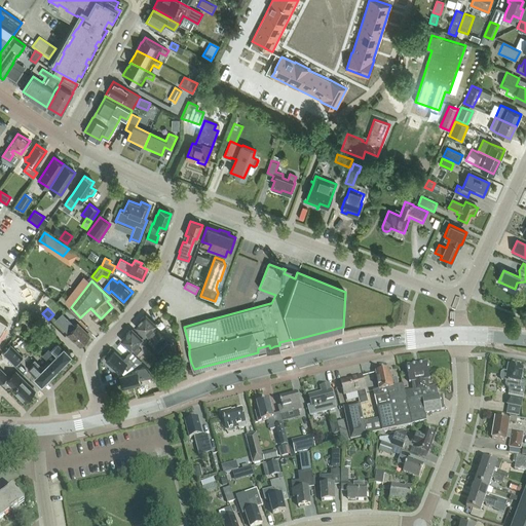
[(155,325),(146,315),(136,326),(145,335),(150,339),(151,338),(157,344),(164,337),(158,331),(155,333),(154,332),(154,331),(151,329),(155,325)]
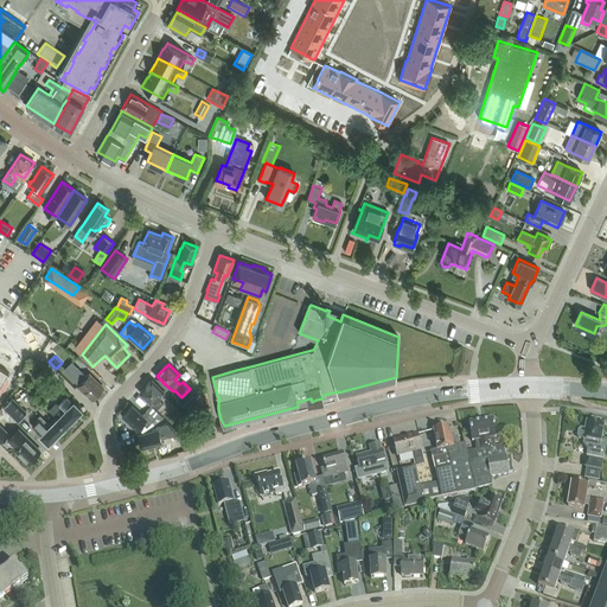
[(13,377),(14,376),(0,366),(0,387),(5,378),(11,382),(13,377)]
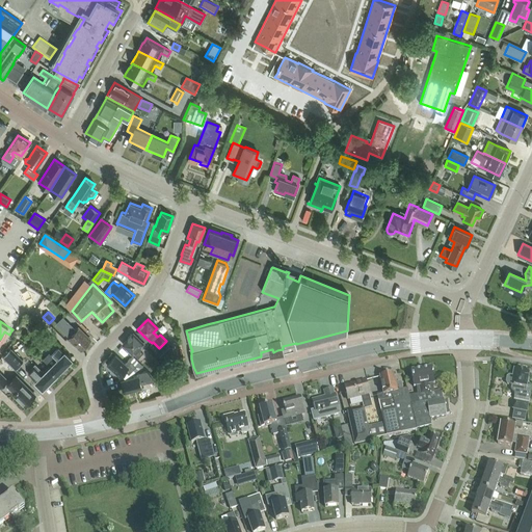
[(68,321),(61,328),(69,337),(68,338),(74,345),(76,343),(81,349),(90,340),(78,327),(76,329),(68,321)]
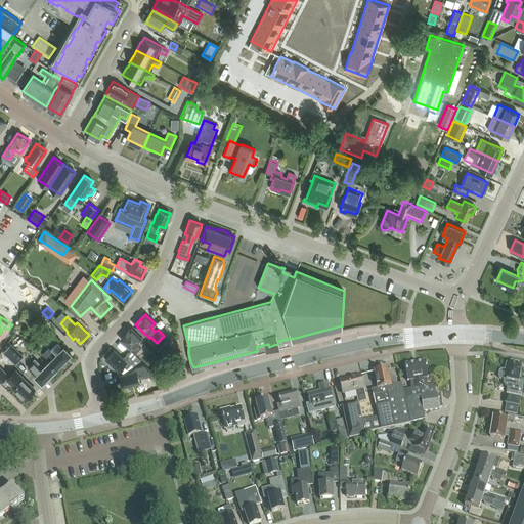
[(141,348),(136,343),(141,338),(131,328),(121,339),(131,348),(136,353),(141,348)]
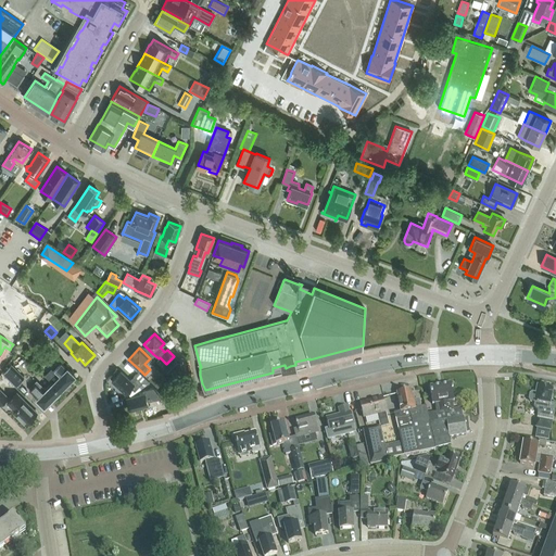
[(51,350),(48,353),(54,359),(58,356),(51,350)]
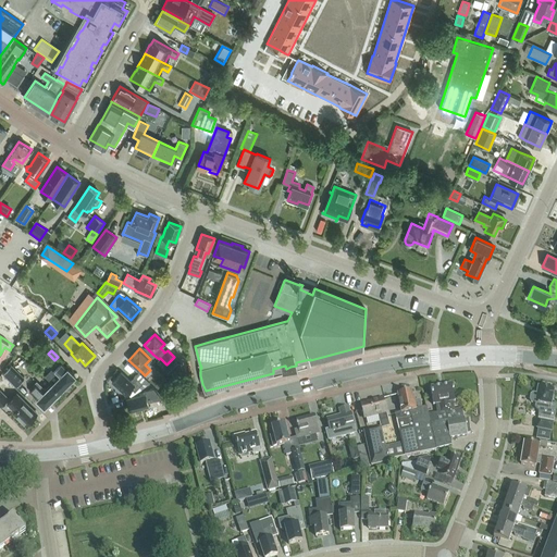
[(170,374),(174,370),(177,374),(184,369),(180,364),(181,363),(175,357),(164,368),(170,374)]
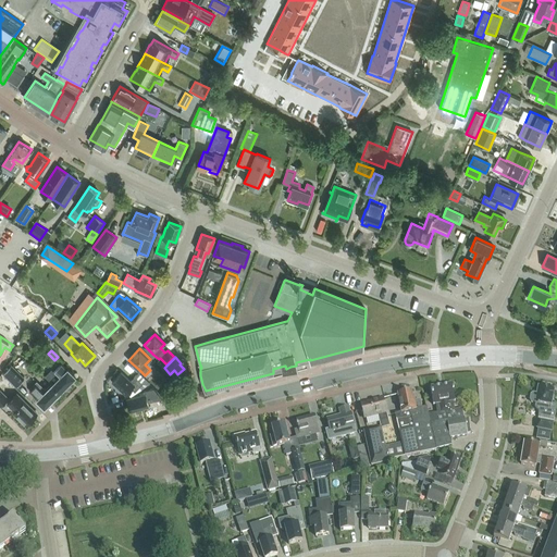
[(157,373),(162,368),(156,361),(150,367),(157,373)]
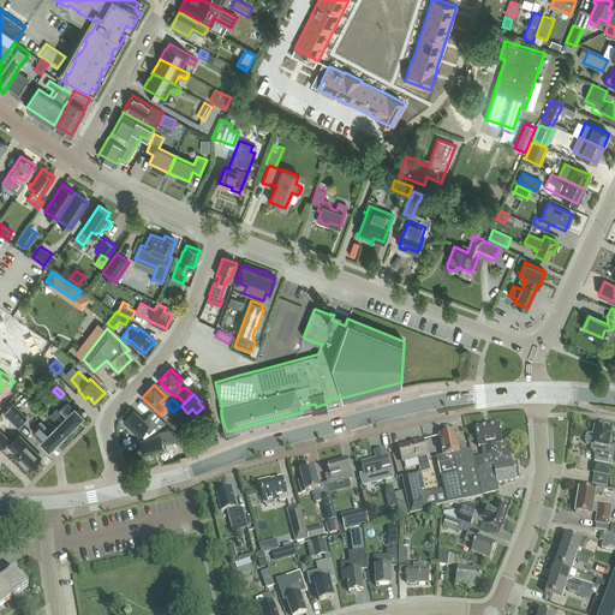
[(49,415),(55,419),(58,423),(66,431),(83,415),(75,406),(73,407),(67,401),(59,410),(57,407),(49,415)]
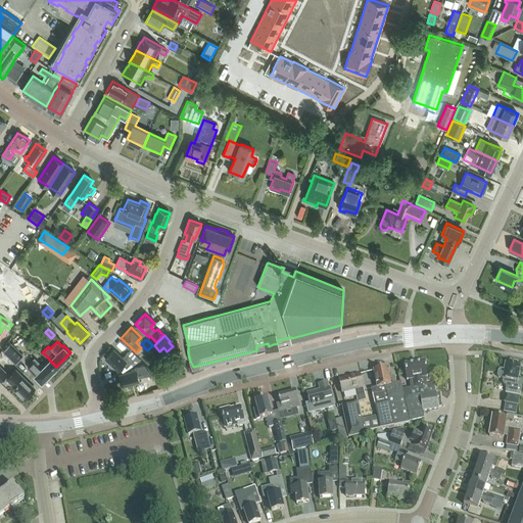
[(14,363),(24,354),(11,342),(3,350),(14,363)]
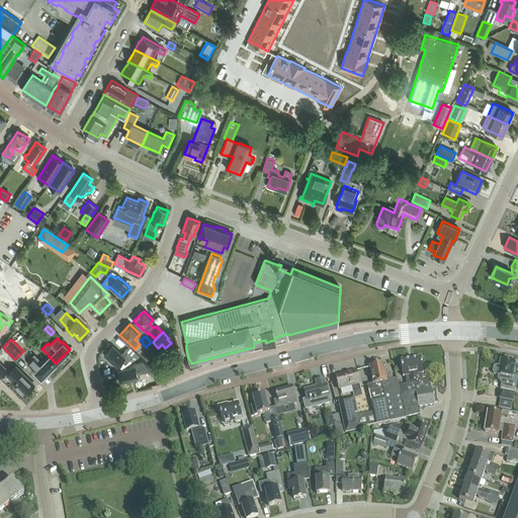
[(133,356),(125,350),(121,354),(112,346),(104,354),(117,366),(118,365),(122,361),(125,364),(133,356)]
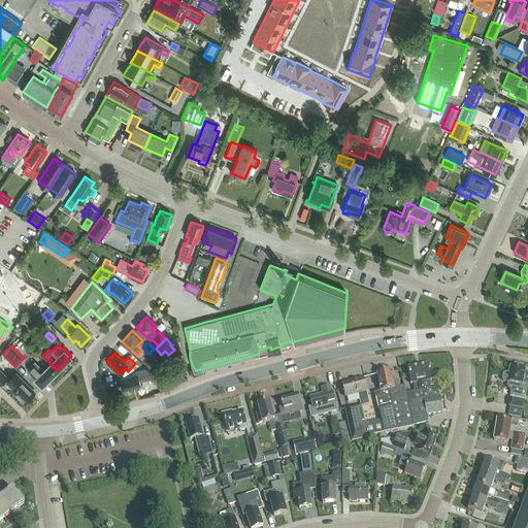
[(125,368),(121,372),(124,375),(141,363),(131,354),(128,357),(135,363),(128,371),(125,368)]
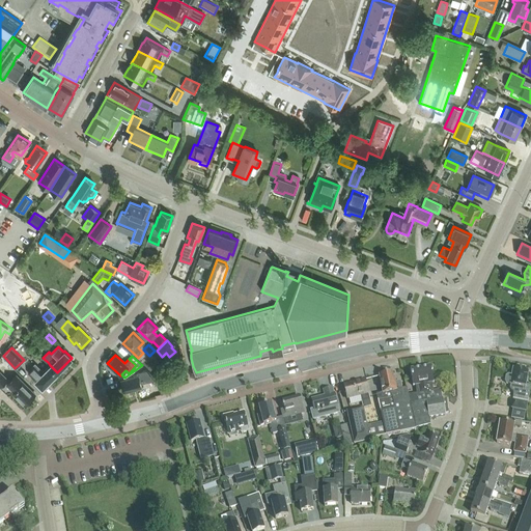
[(35,380),(35,381),(43,388),(57,372),(50,365),(42,373),(34,366),(28,372),(35,380)]
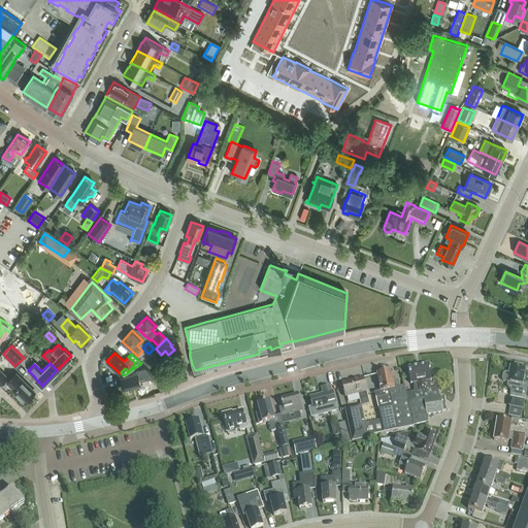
[(165,369),(159,364),(151,372),(156,377),(165,369)]
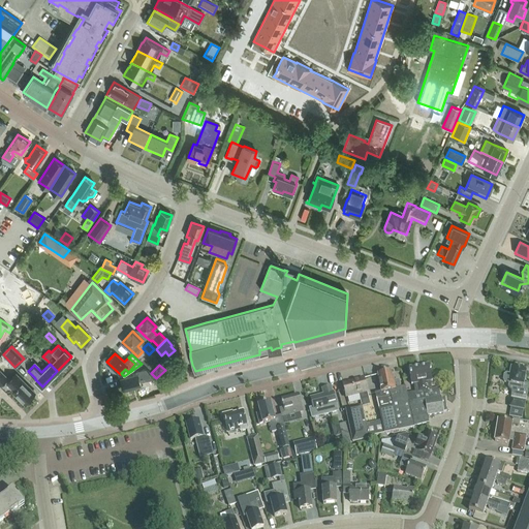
[(429,365),(418,367),(423,393),(415,394),(406,395),(414,428),(429,425),(427,416),(443,414),(443,412),(445,412),(445,409),(444,409),(442,399),(441,400),(441,398),(440,398),(438,390),(431,391),(430,382),(432,381),(429,365)]
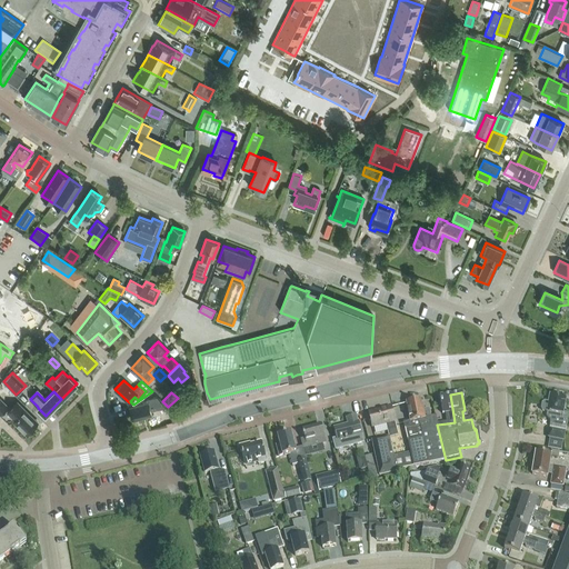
[(447,423),(455,422),(450,395),(439,397),(442,415),(445,413),(447,423)]
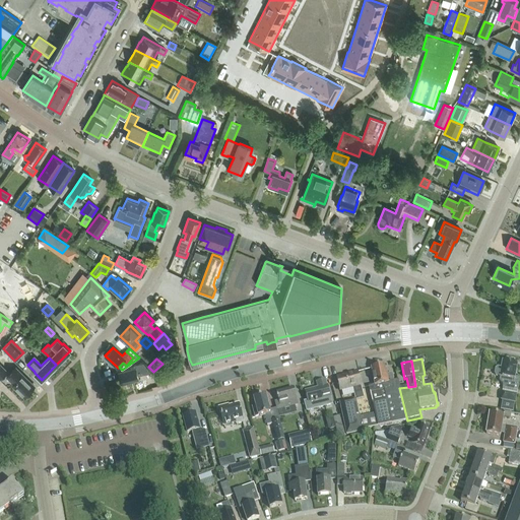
[(500,377),(500,378),(500,381),(503,385),(503,387),(502,389),(517,392),(519,379),(515,378),(517,364),(503,361),(501,369),(498,368),(496,370),(495,375),(496,376),(500,377)]
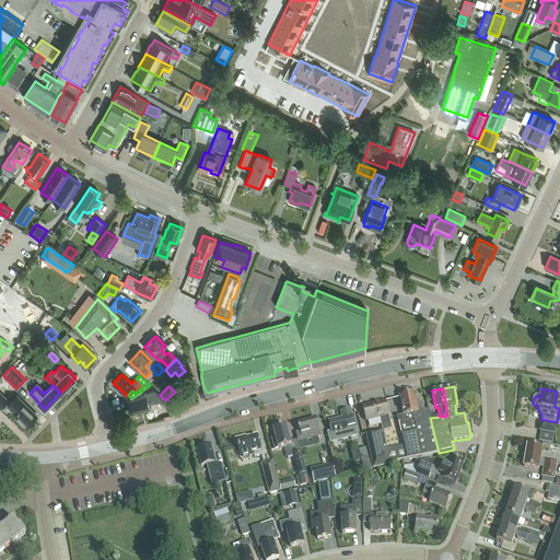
[(149,404),(162,400),(154,391),(144,394),(144,396),(128,400),(131,413),(150,409),(149,404)]
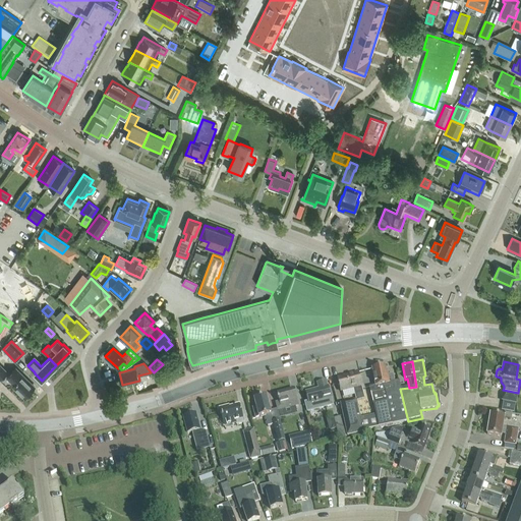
[(388,377),(387,370),(386,371),(385,366),(371,369),(375,387),(368,388),(372,404),(375,416),(359,419),(356,401),(341,404),(347,436),(363,432),(362,430),(408,421),(400,389),(399,382),(394,383),(392,375),(388,377)]
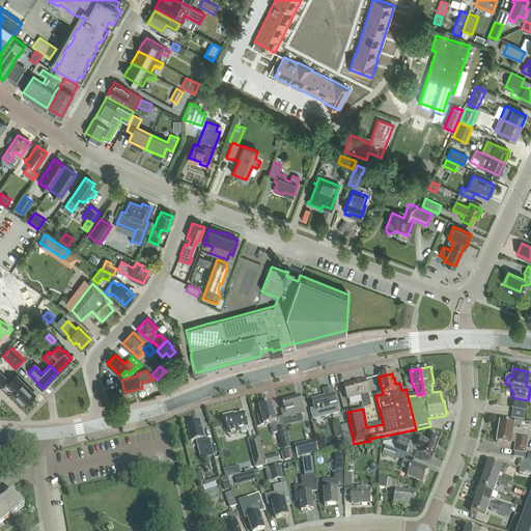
[(16,375),(7,384),(15,391),(12,392),(25,404),(35,395),(16,375)]
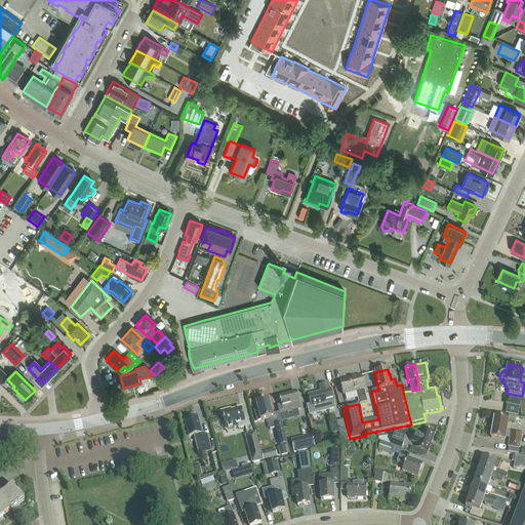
[(366,397),(361,376),(347,380),(347,379),(339,381),(344,395),(356,392),(358,399),(366,397)]
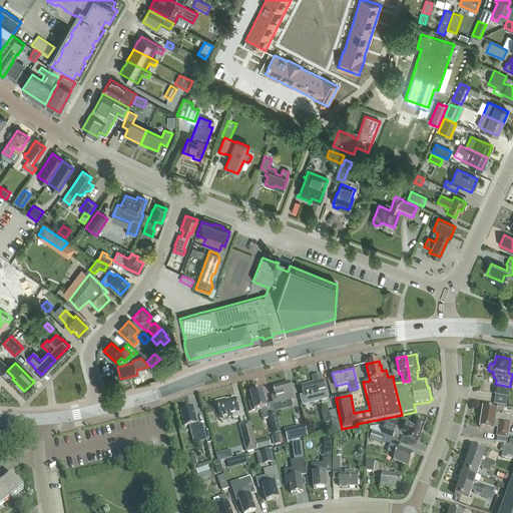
[(304,398),(301,398),(304,406),(328,399),(323,381),(322,381),(321,376),(312,378),(314,384),(301,387),(304,398)]
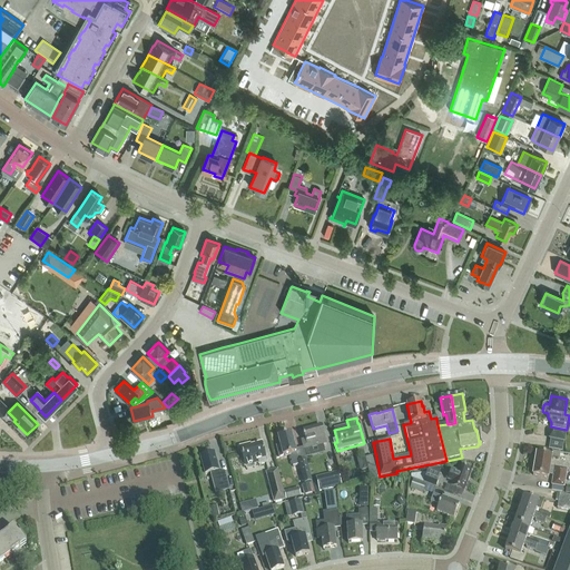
[(301,442),(303,451),(326,444),(321,426),(310,430),(308,429),(304,430),(305,431),(303,431),(303,432),(302,433),(303,438),(305,438),(305,440),(301,442)]
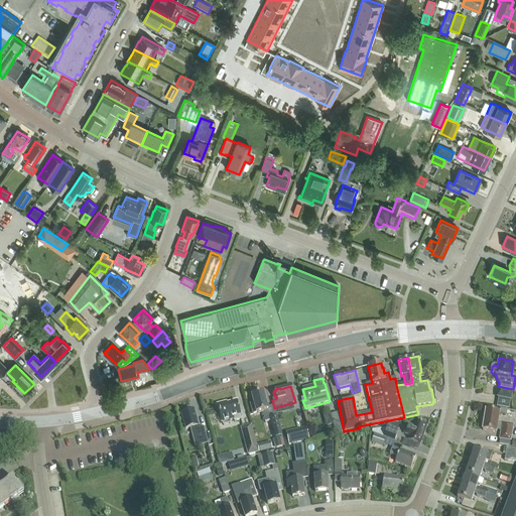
[(497,397),(511,400),(512,392),(498,390),(497,397)]
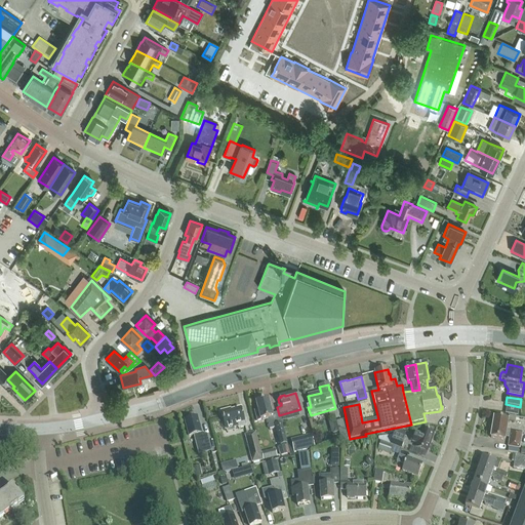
[(257,411),(254,411),(257,421),(267,419),(270,430),(275,429),(280,446),(286,444),(281,425),(275,426),(268,400),(255,403),(257,411)]
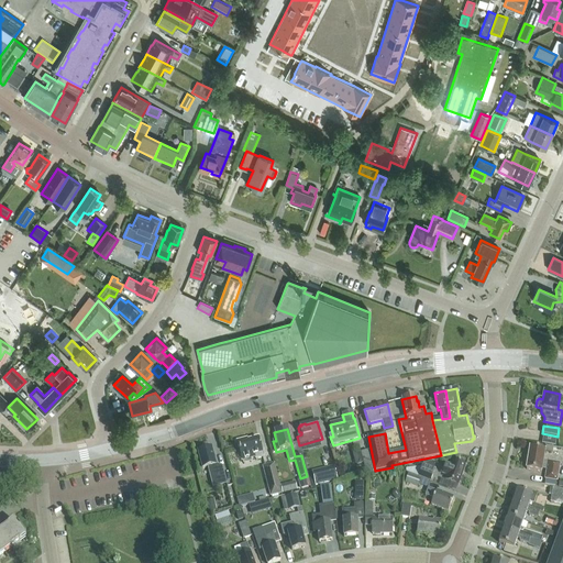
[(242,462),(255,459),(256,460),(264,457),(258,439),(247,442),(246,440),(236,442),(242,462)]
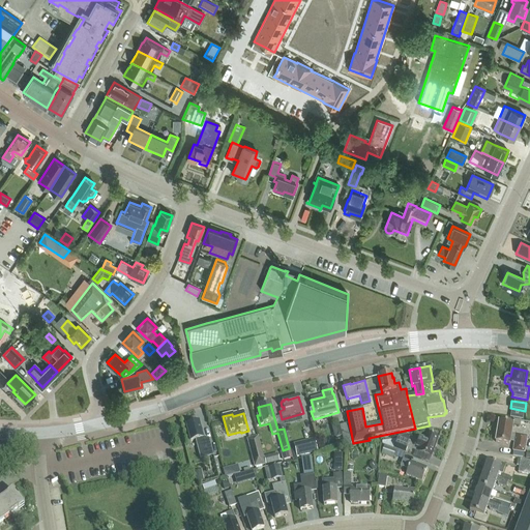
[(201,459),(212,455),(208,439),(203,441),(203,438),(199,422),(186,425),(190,441),(196,440),(201,459)]
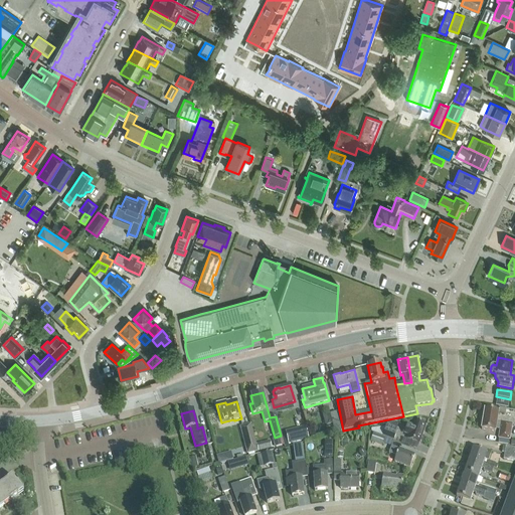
[(485,410),(481,430),(495,433),(496,428),(500,430),(498,439),(509,441),(512,424),(501,422),(497,422),(498,412),(485,410)]
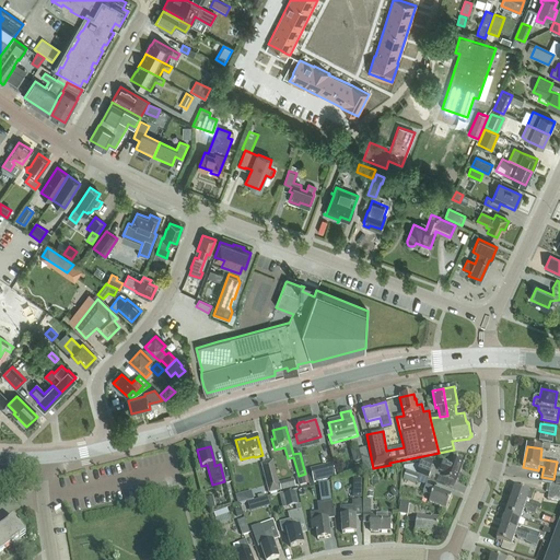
[(364,471),(372,469),(365,448),(358,451),(364,471)]
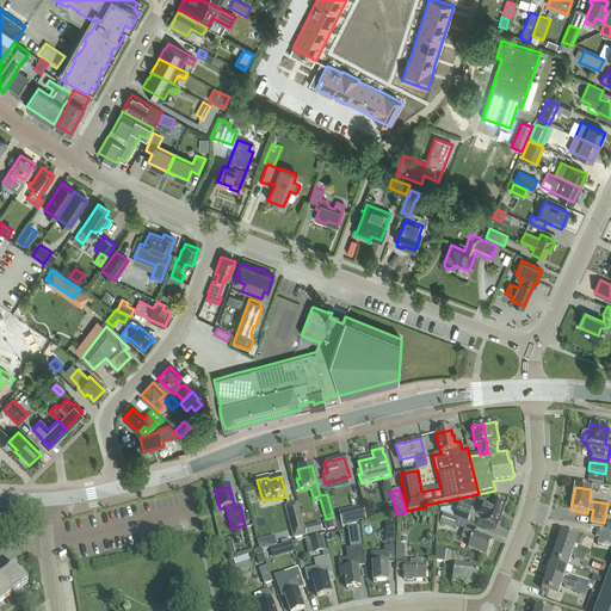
[(486,517),(485,522),(498,528),(505,505),(492,500),(489,506),(485,504),(480,516),(486,517)]
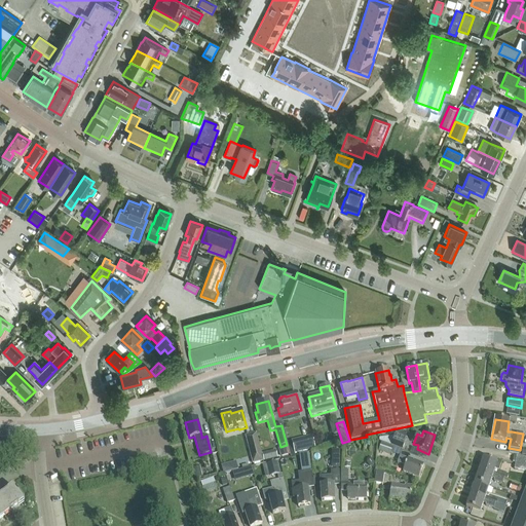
[(263,461),(256,434),(246,437),(253,463),(263,461)]
